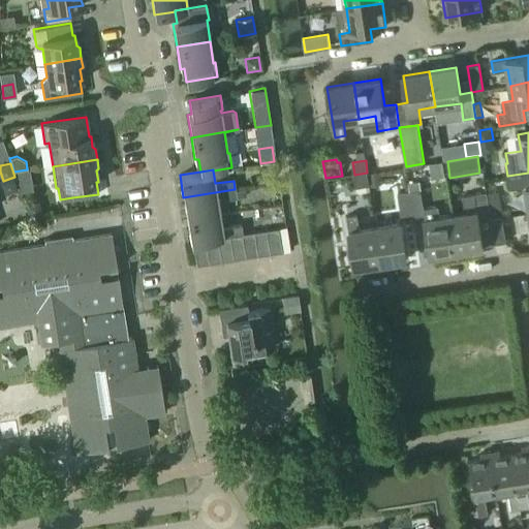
[(380,185),(378,172),(368,174),(370,187),(380,185)]
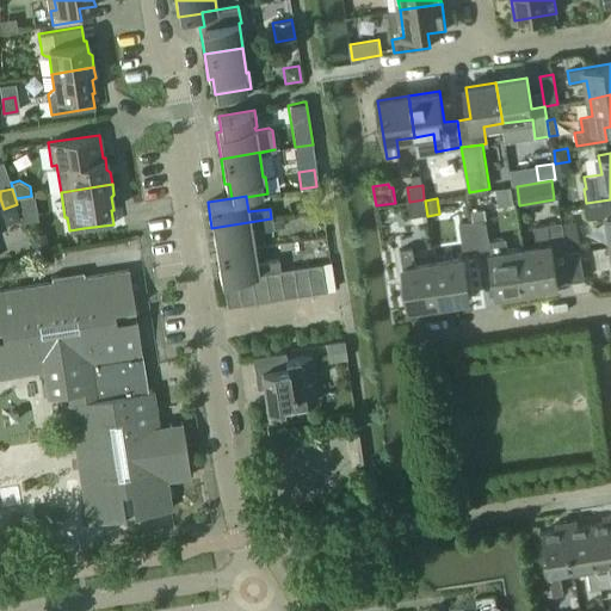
[(426,214),(424,199),(409,202),(411,216),(426,214)]
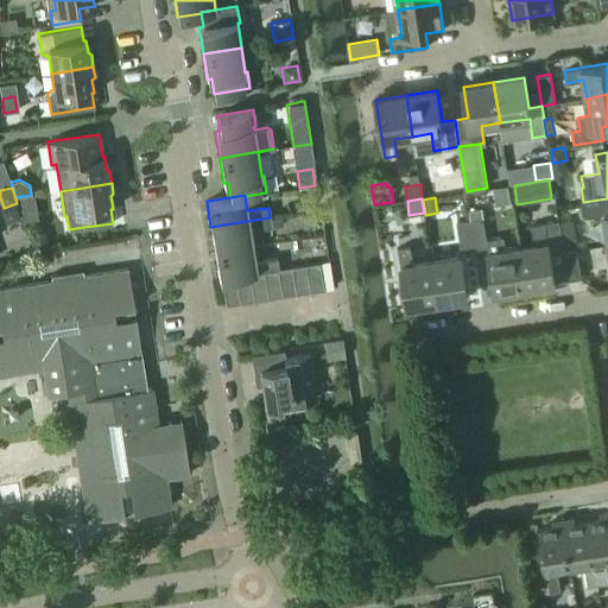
[(607,198),(583,202),(586,217),(605,214),(607,239),(607,198)]
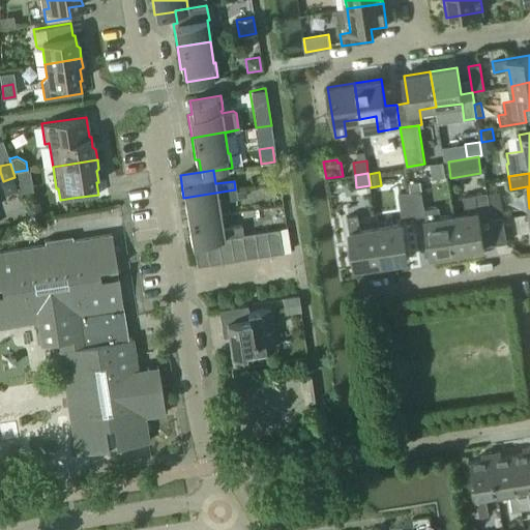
[(20,195),(13,179),(2,182),(7,199),(20,195)]
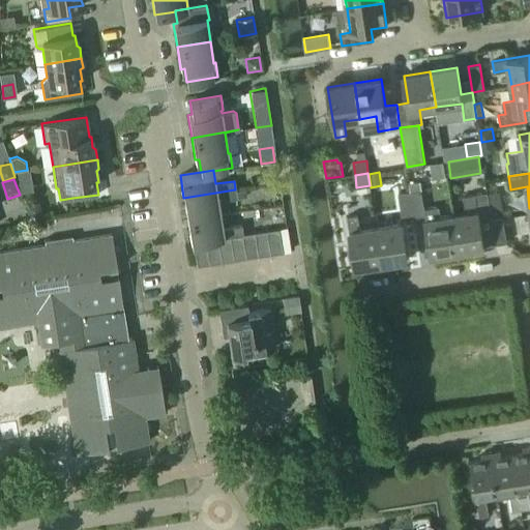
[(244,187),(235,189),(237,198),(245,197),(244,187)]
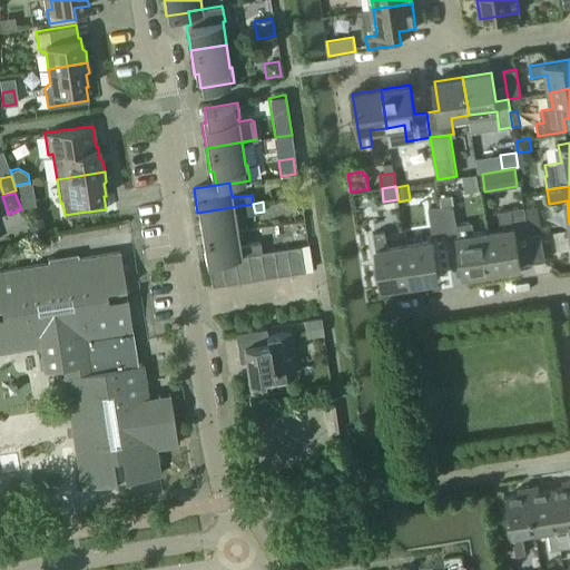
[(255,213),(253,204),(197,213),(202,236),(237,231),(235,216),(255,213)]
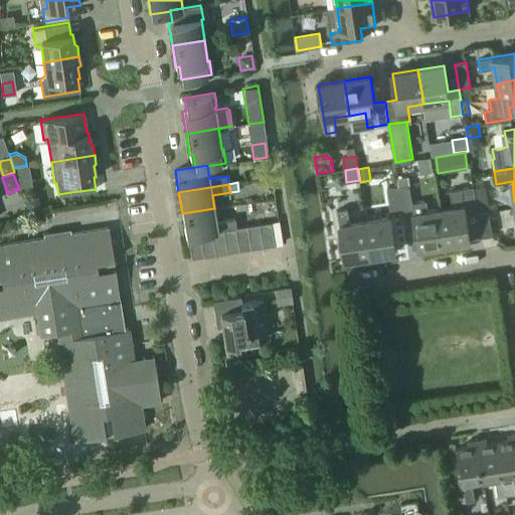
[(409,184),(398,186),(402,210),(412,209),(409,184)]
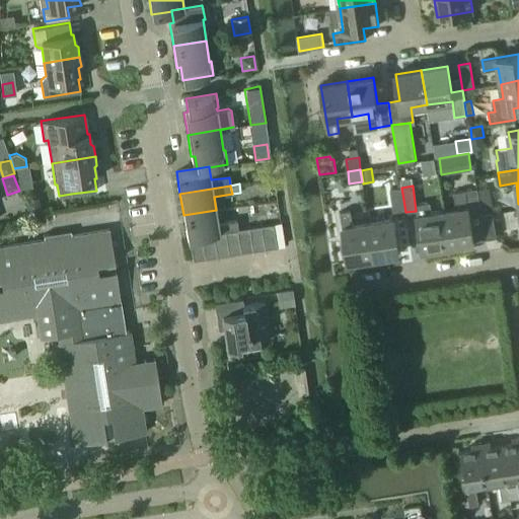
[(489,187),(477,189),(482,214),(493,213),(489,187)]
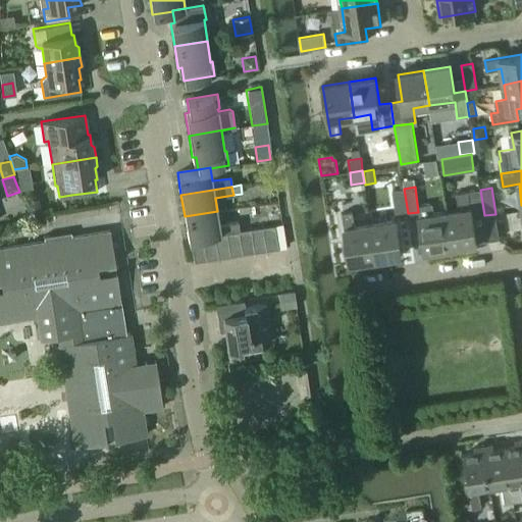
[(397,215),(408,213),(404,189),(393,191),(397,215)]
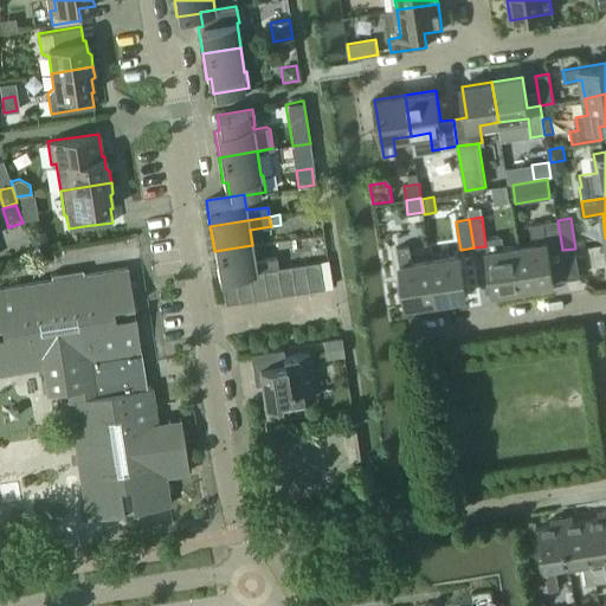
[(547,242),(517,246),(523,288),(554,283),(549,251),(562,250),(558,220),(545,223),(547,242)]
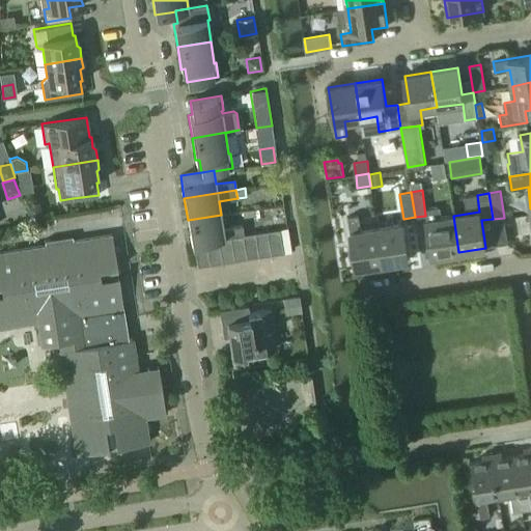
[(43,216),(39,201),(26,204),(29,219),(43,216)]
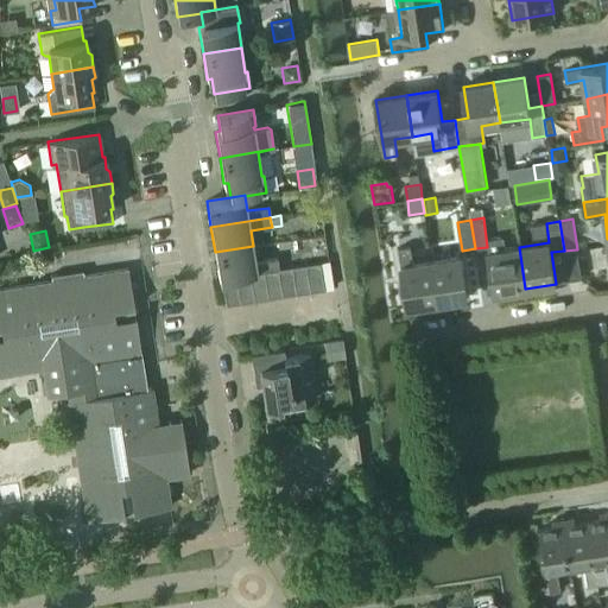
[(264,271),(277,268),(278,268),(277,258),(255,261),(253,246),(215,252),(219,278),(221,278),(235,276),(249,273),(264,271)]
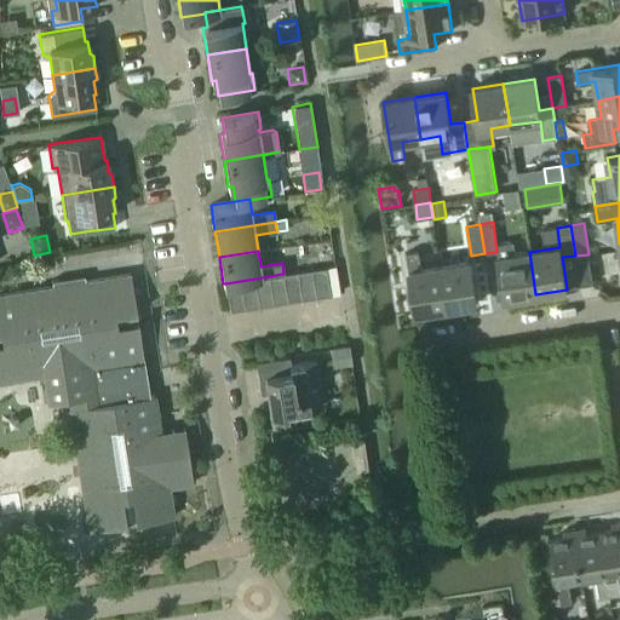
[(447,308),(440,265),(422,269),(419,251),(407,253),(415,313),(447,308)]
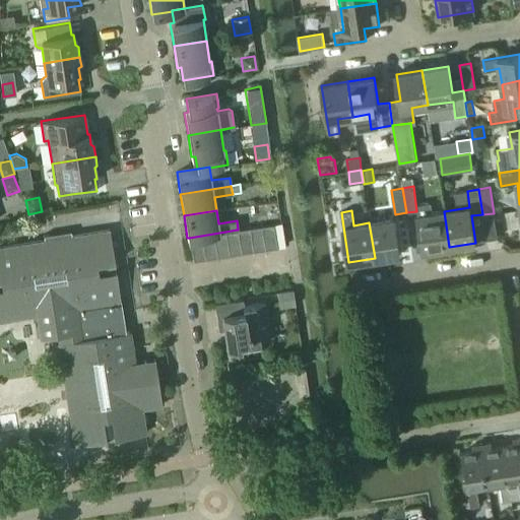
[(444,211),(417,215),(423,250),(449,247),(444,211)]
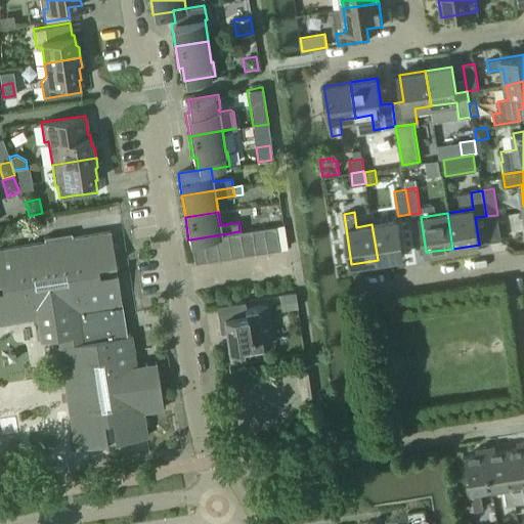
[(500,239),(497,215),(486,216),(490,242),(500,239)]
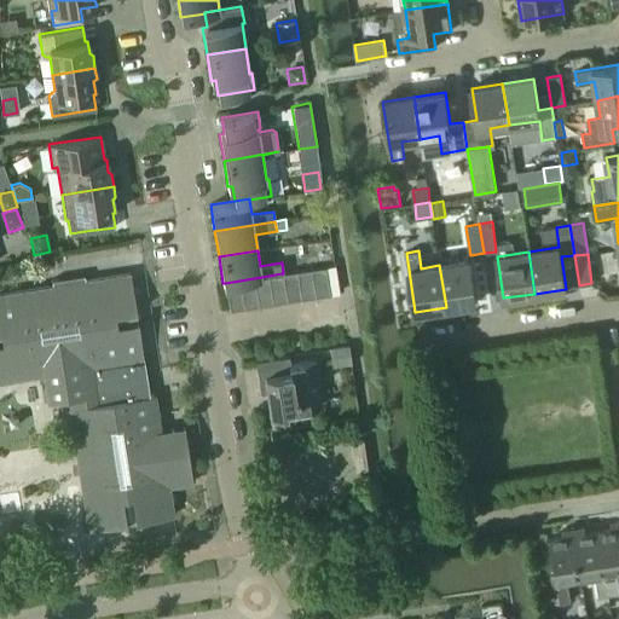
[(439,265),(446,307),(478,302),(470,260),(439,265)]
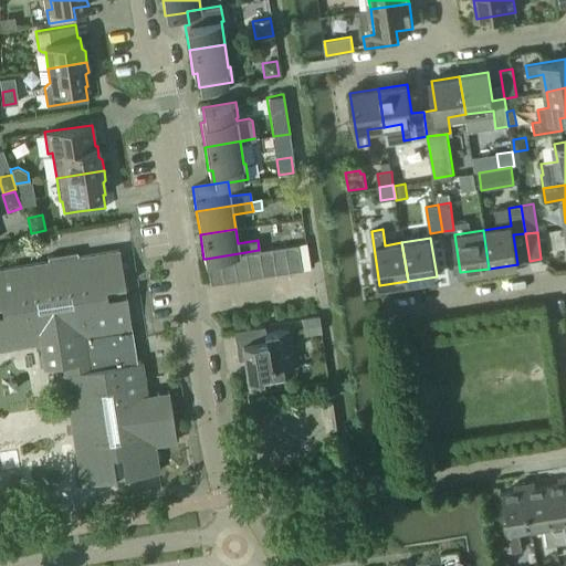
[(297,244),(284,247),(287,272),(302,270),(297,244)]
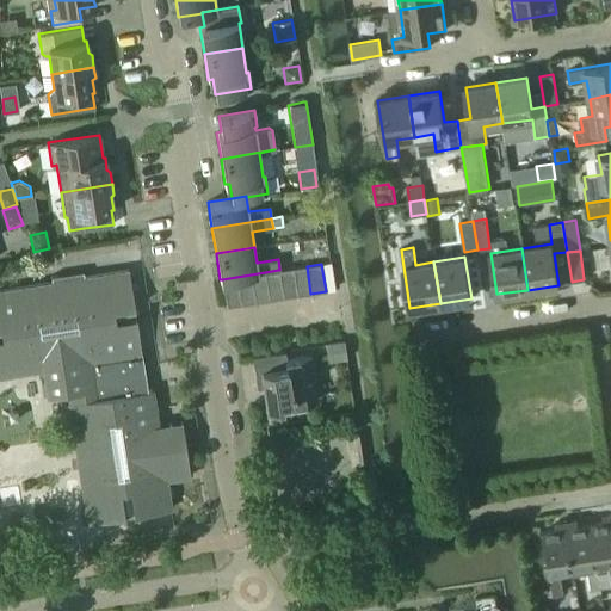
[(292,267),(297,295),(310,294),(307,266),(292,267)]
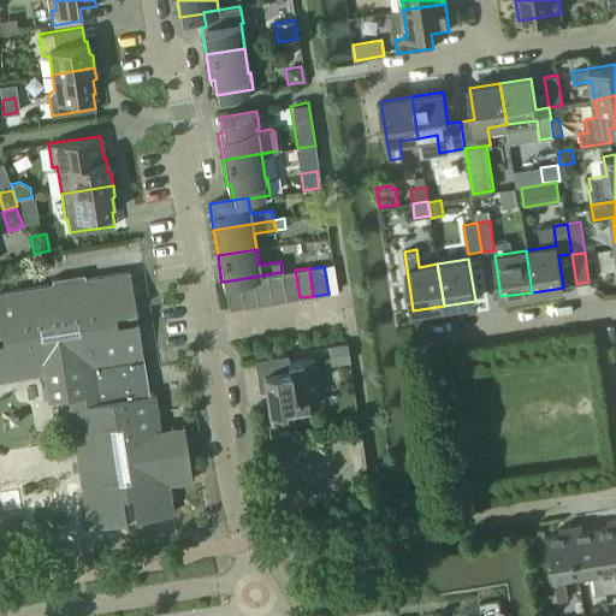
[(285,300),(300,297),(295,270),(282,272),(280,272),(285,300)]
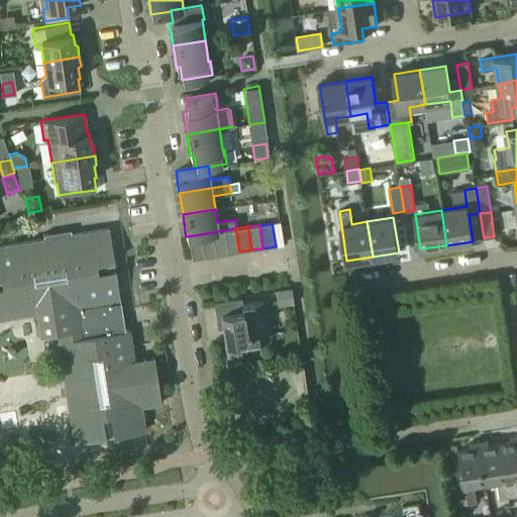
[(0,317),(36,312),(37,322),(34,322),(36,333),(39,333),(39,335),(57,332),(66,389),(70,388),(73,404),(68,405),(74,441),(75,441),(144,430),(140,410),(140,406),(161,402),(159,393),(153,357),(133,360),(128,329),(124,330),(104,333),(82,336),(81,328),(78,306),(119,299),(108,228),(71,234),(70,229),(43,233),(44,238),(0,244),(0,317)]
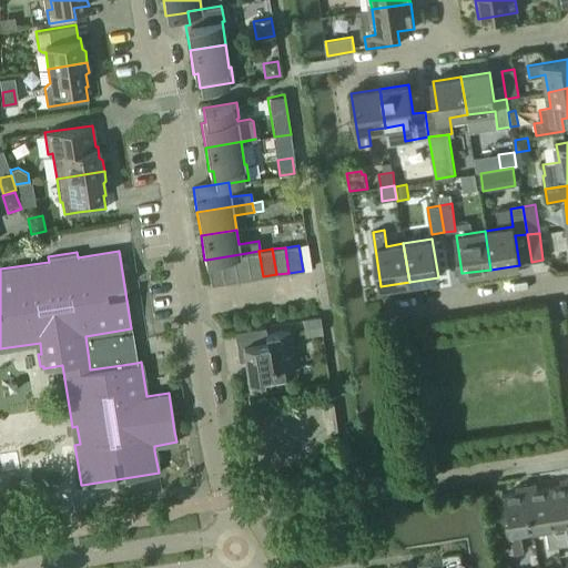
[(259,251),(246,253),(250,279),(263,276),(259,251)]
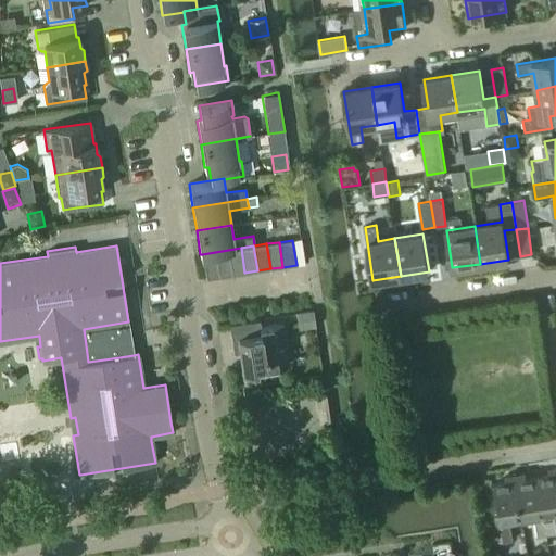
[(231,275),(244,273),(241,248),(228,250),(231,275)]
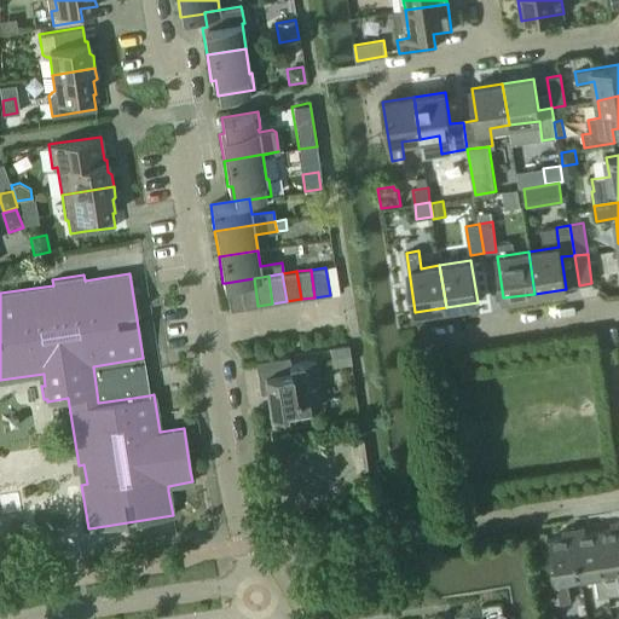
[(258,306),(254,278),(239,281),(244,308),(258,306)]
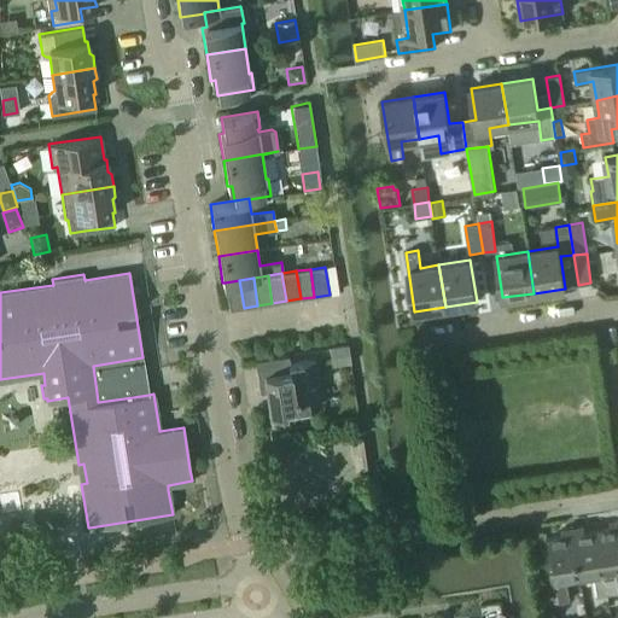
[(244,308),(239,280),(225,283),(229,310),(244,308)]
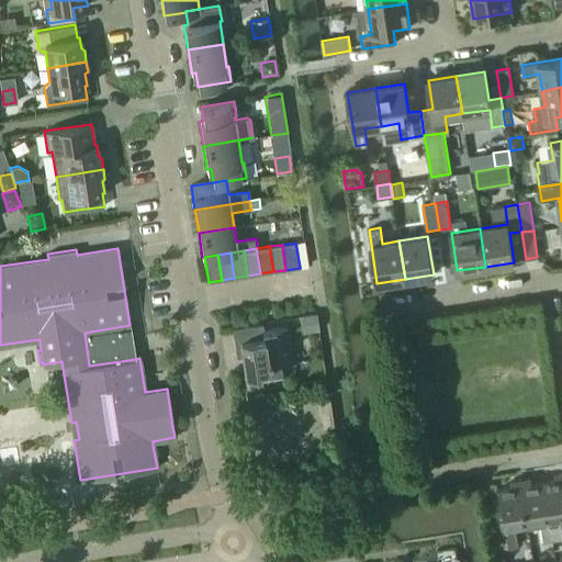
[(316,313),(306,315),(306,316),(307,328),(317,326),(318,326),(316,313)]
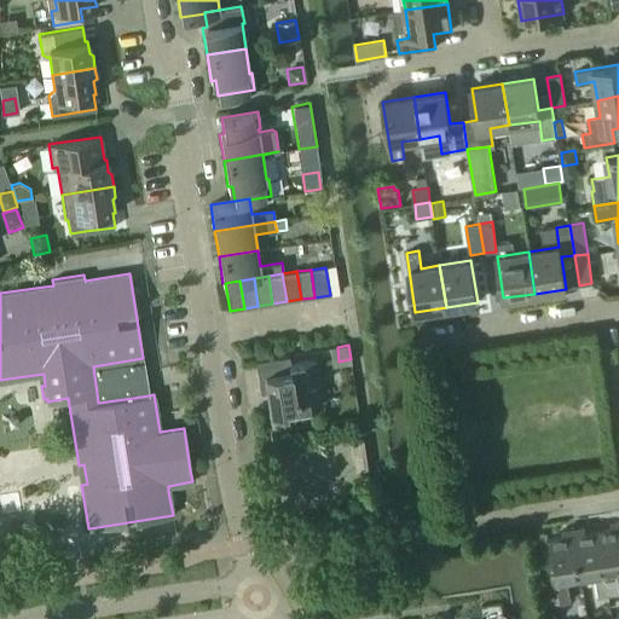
[(289,363),(288,356),(255,360),(260,392),(267,392),(271,414),(320,406),(313,359),(289,363)]
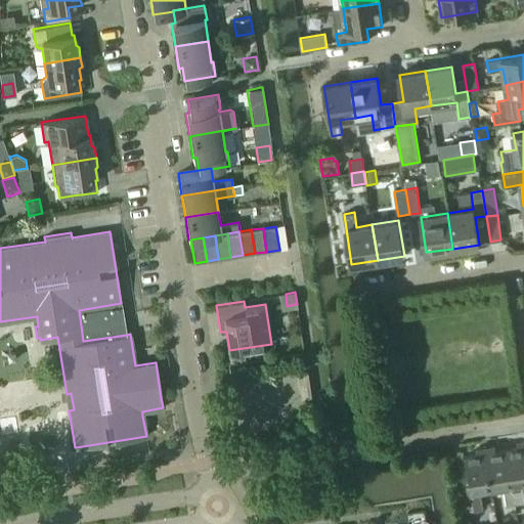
[(307,375),(299,377),(302,399),(311,398),(307,375)]
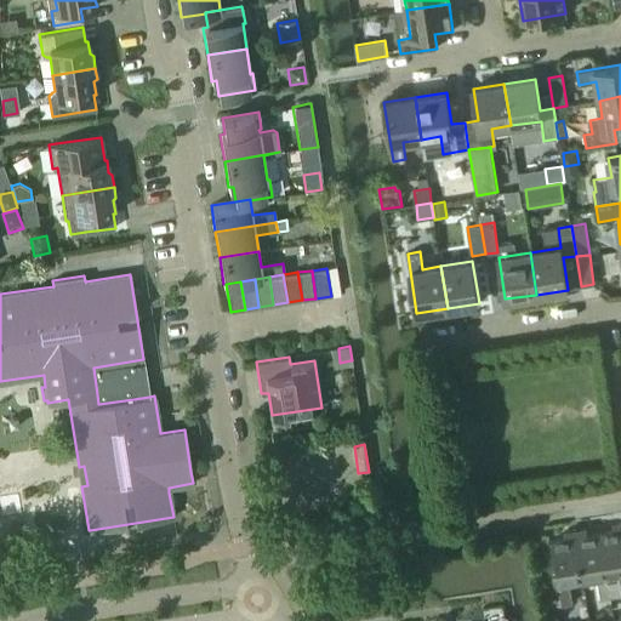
[(614,530),(602,533),(613,596),(620,593),(620,584),(619,571),(620,570),(620,523),(613,524),(614,530)]
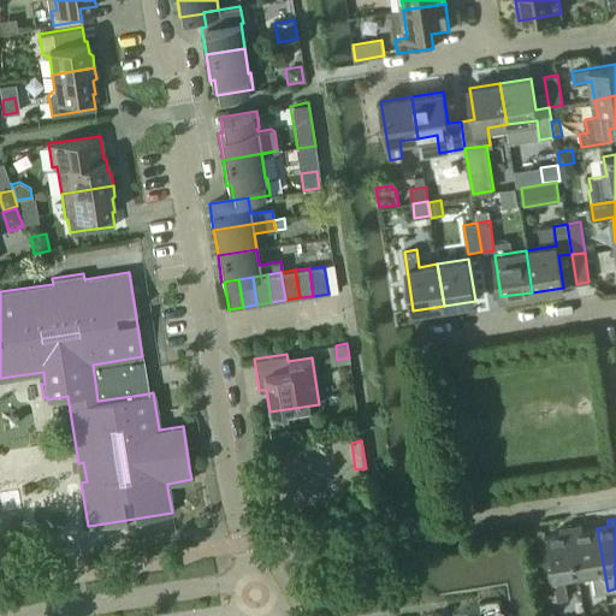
[(561,534),(546,537),(554,576),(557,600),(569,598),(566,573),(578,572),(570,522),(569,522),(570,526),(560,528),(561,534)]
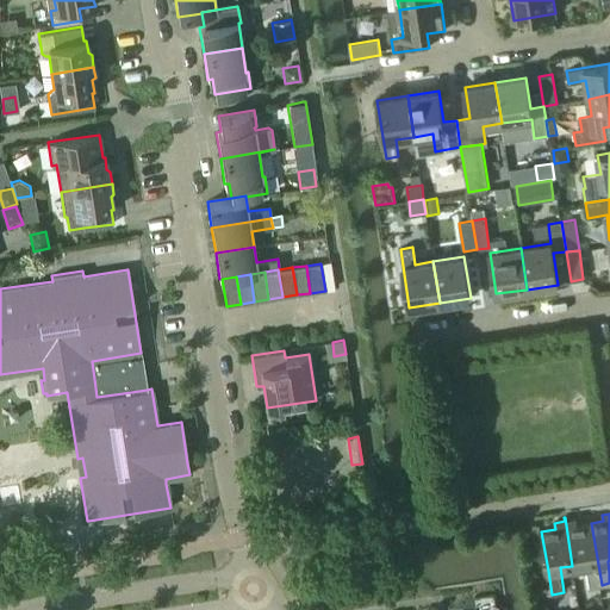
[(565,517),(572,566),(587,564),(591,586),(602,585),(591,523),(578,526),(577,520),(566,521),(565,517)]
